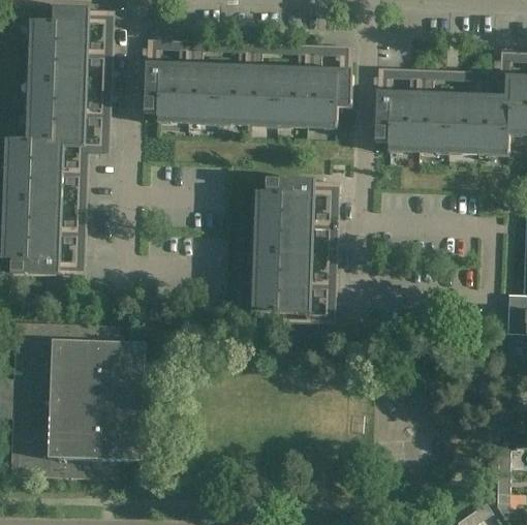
[(9,140),(5,261),(54,263),(58,143),(80,144),(84,24),(33,22),(29,141),(9,140)]
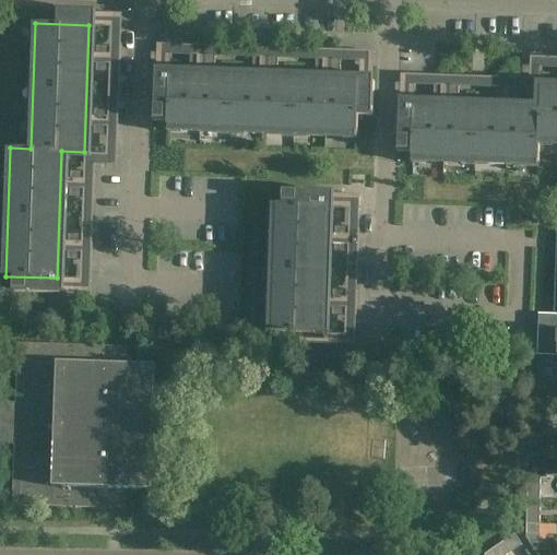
[(214,44),(189,43),(188,67),(213,68),(214,44)]
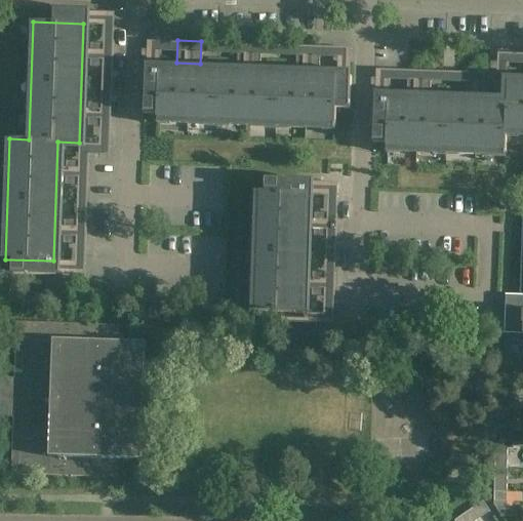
[(111,43),(88,42),(87,58),(107,59),(110,59),(111,43)]
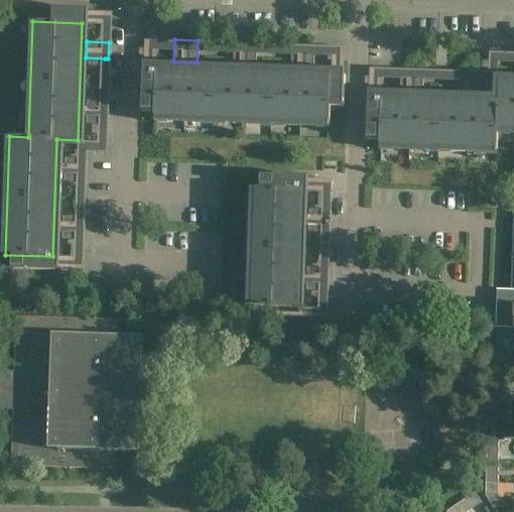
[(255,42),(233,41),(232,64),(255,65),(255,42)]
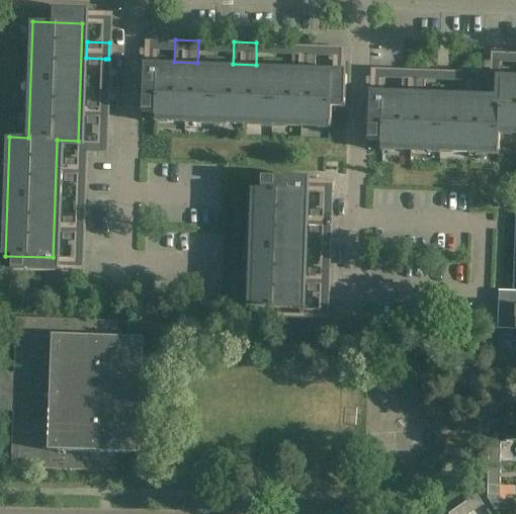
[(315,45),(291,44),(291,66),(314,67),(315,45)]
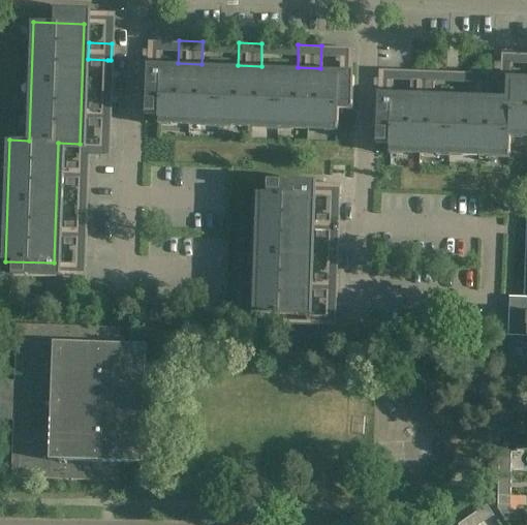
[(338,107),(351,107),(352,74),(350,74),(339,74),(158,69),(144,69),(143,113),(156,114),(156,119),(158,119),(337,125),(338,107)]
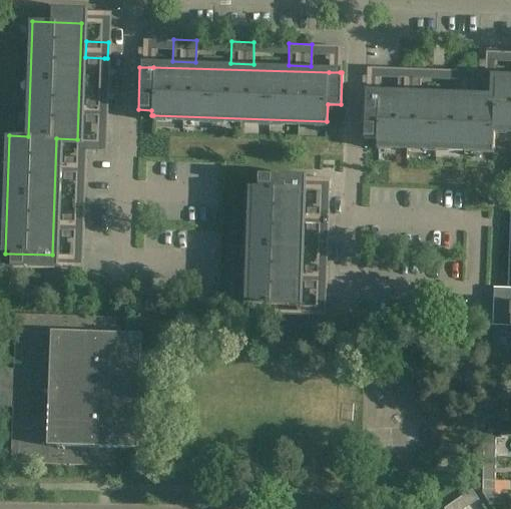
[(420,68),(397,67),(397,89),(419,90),(420,68)]
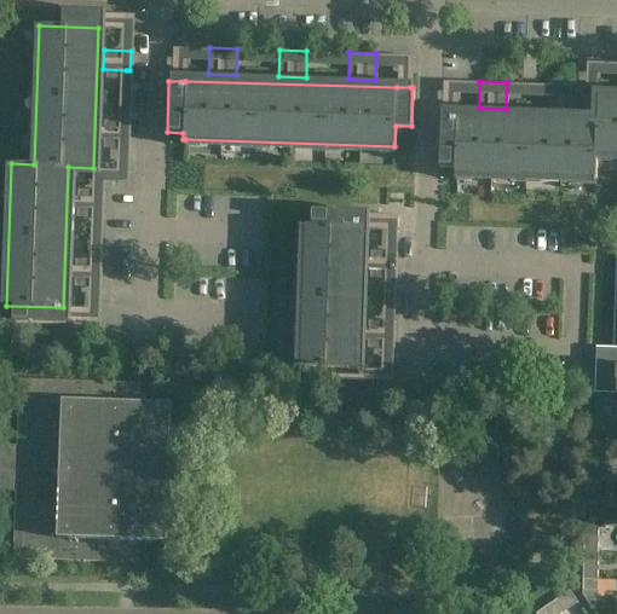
[(577,85),(549,84),(548,110),(576,111),(577,85)]
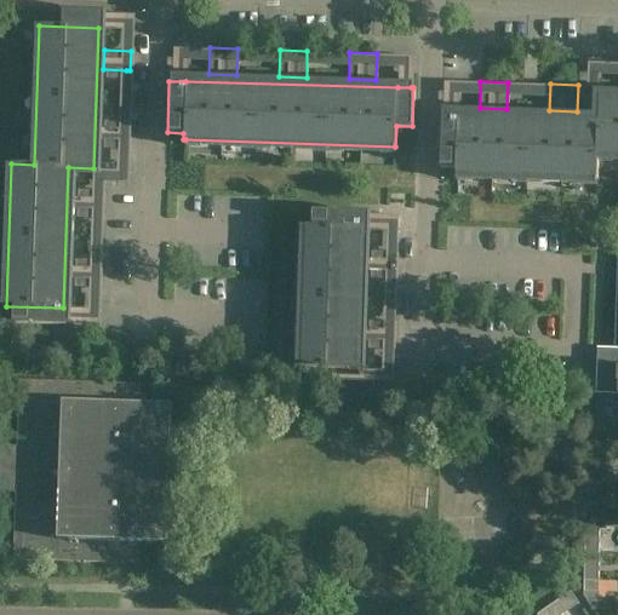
[(617,95),(600,95),(599,119),(458,115),(458,113),(440,113),(440,126),(439,165),(457,165),(457,167),(457,173),(596,178),(596,154),(617,154),(617,95)]
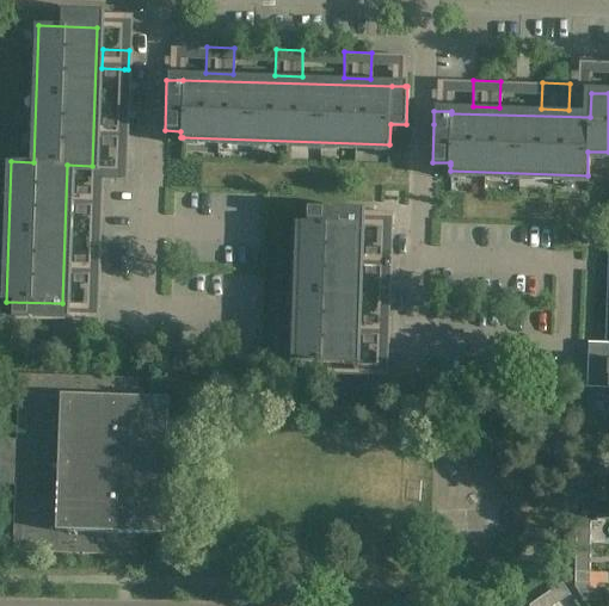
[(127,119),(100,118),(100,144),(127,146),(127,119)]
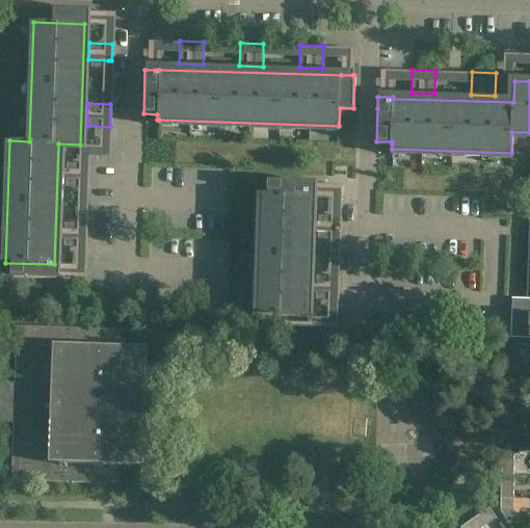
[(88,163),(65,162),(64,186),(87,186),(88,163)]
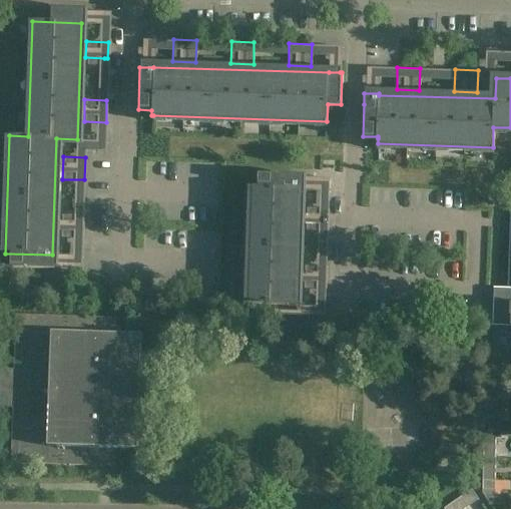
[(300,174),(287,174),(257,173),(257,186),(251,186),(247,304),(274,305),(296,305),(300,188),(300,176),(300,174)]
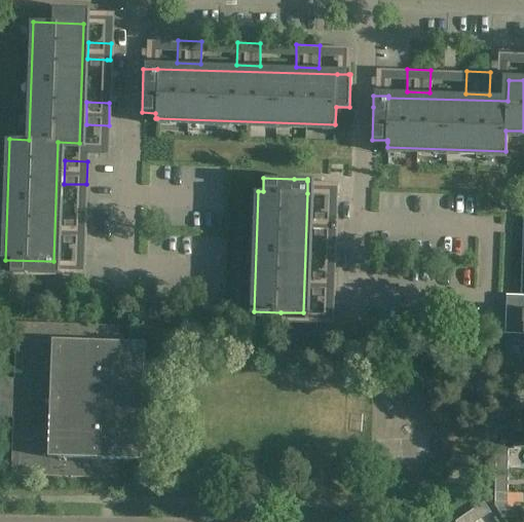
[(322,183),(321,194),(337,195),(337,184),(322,183)]
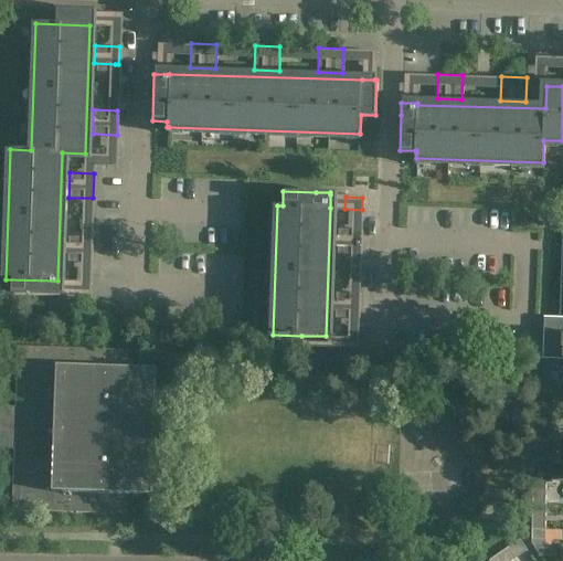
[(361,228),(337,226),(336,252),(360,252),(361,228)]
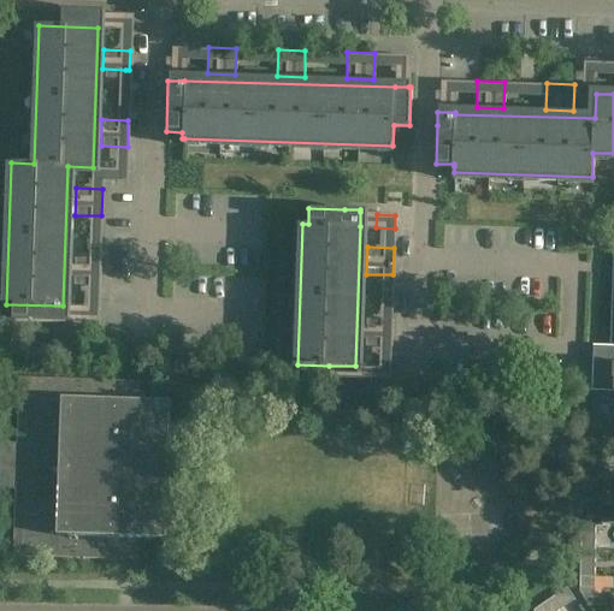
[(100,257),(74,257),(74,285),(100,285),(100,257)]
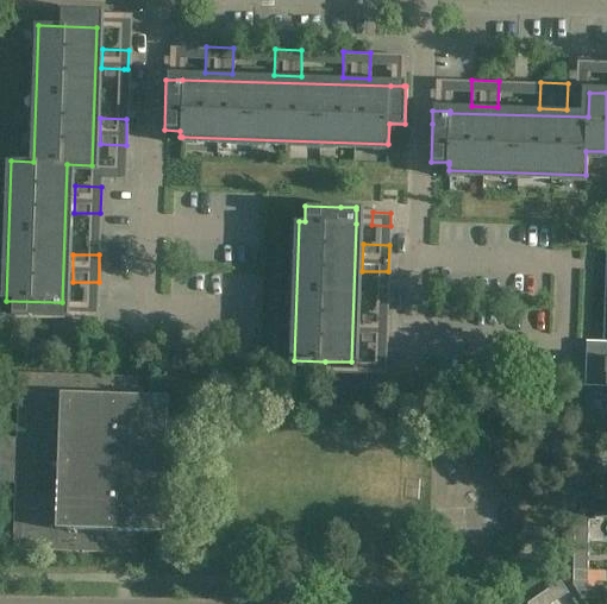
[(387,313),(361,313),(360,339),(386,340),(387,313)]
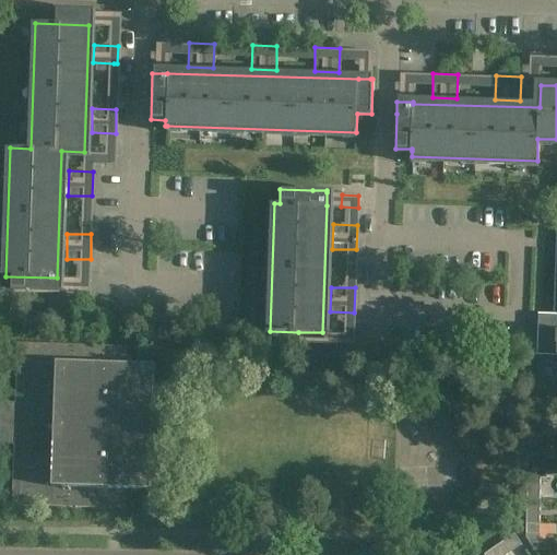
[(556,311),(542,311),(541,352),(547,352),(556,351),(556,311)]
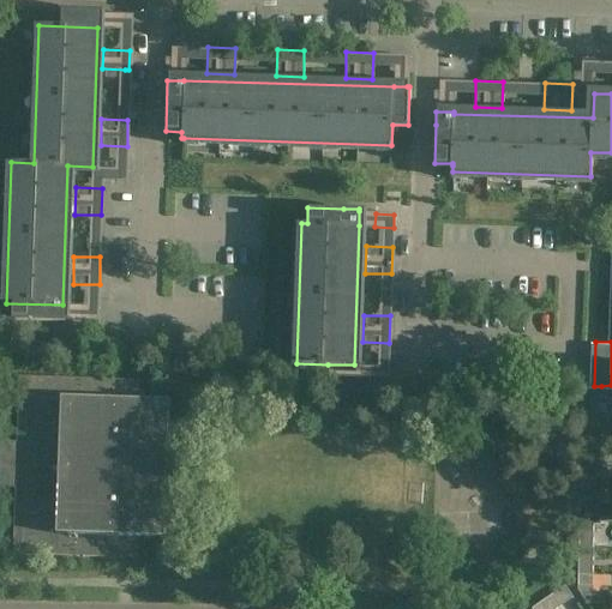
[(0,486),(13,487),(11,553),(136,558),(136,543),(163,544),(169,401),(142,401),(143,380),(17,375),(15,440),(0,440),(0,486)]
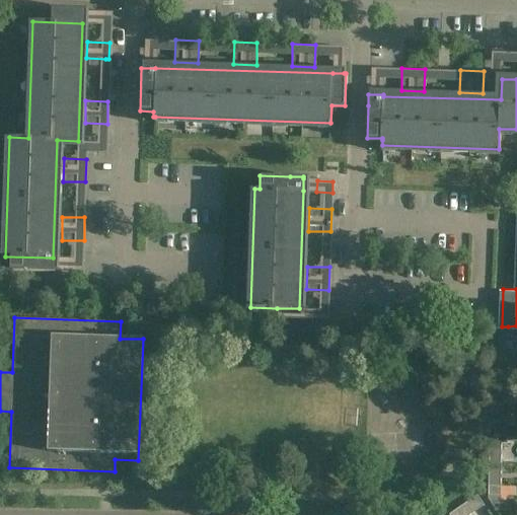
[(488,464),(500,464),(500,440),(488,440),(488,464)]
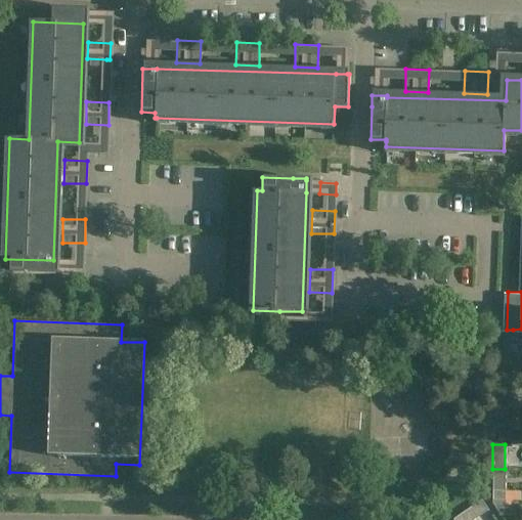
[(491,499),(491,502),(492,504),(497,511),(510,512),(511,502),(504,502),(504,499),(504,489),(491,489),(491,499)]
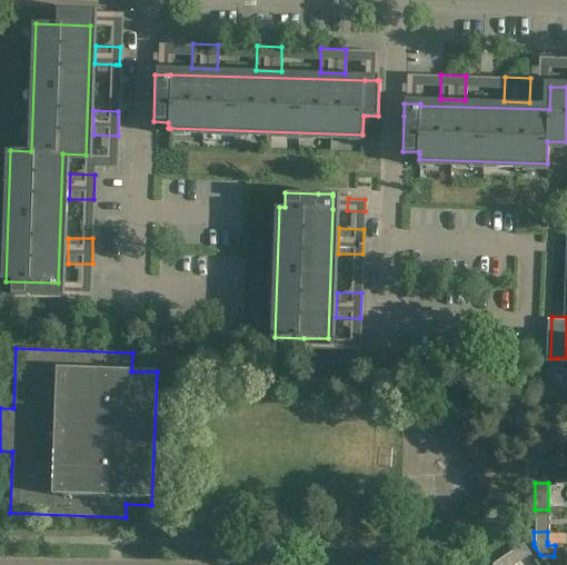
[(499,556),(505,564),(510,564),(529,552),(523,541),(499,556)]
